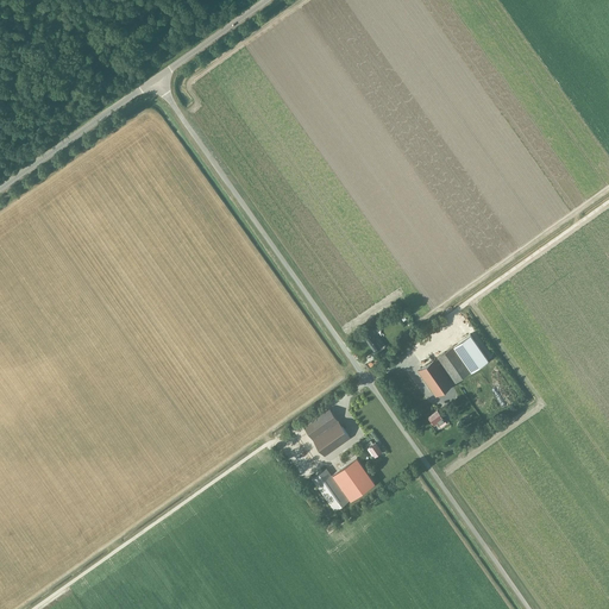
[(370,344),(376,340),(372,336),(381,330),(377,324),(370,327),(372,331),(364,337),(370,344)]
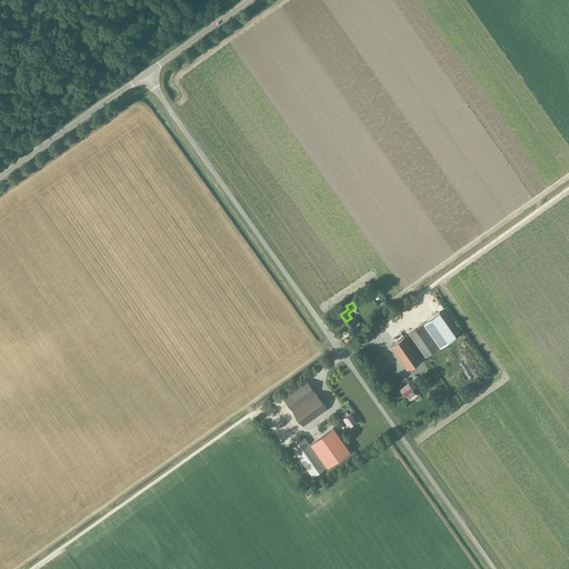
[(456,336),(439,312),(423,323),(440,347),(441,346),(442,347),(455,338),(455,337),(456,336)]
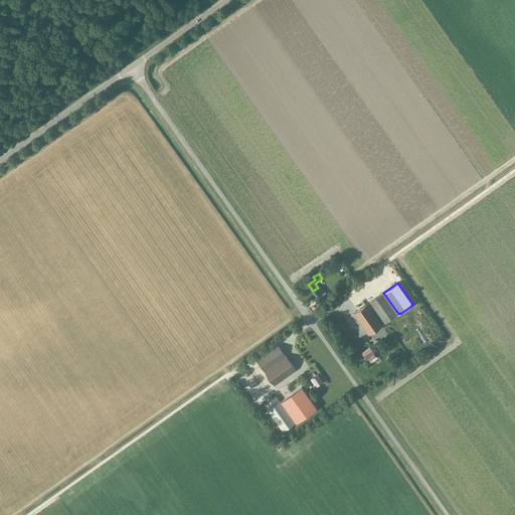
[(318,288),(313,291),(317,297),(322,294),(318,288)]
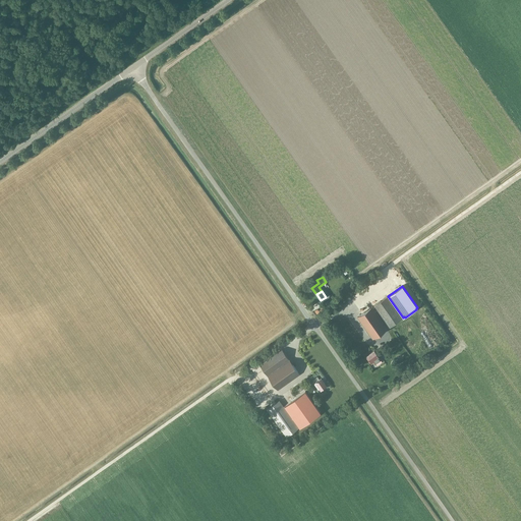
[(373,308),(375,310),(377,309),(389,328),(402,317),(387,296),(373,305),(374,306),(373,308)]
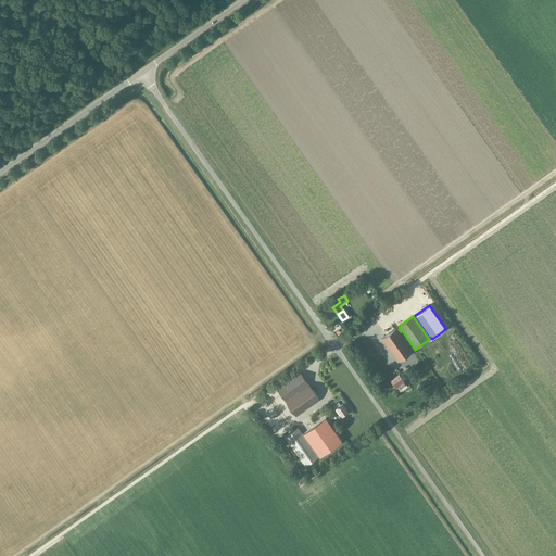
[(414,351),(401,331),(399,329),(397,327),(381,339),(397,362),(414,351)]
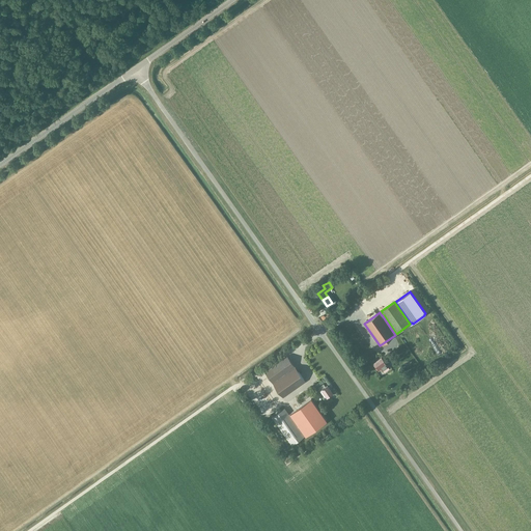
[(273,383),(295,366),(287,356),(264,372),(272,383),(273,383)]
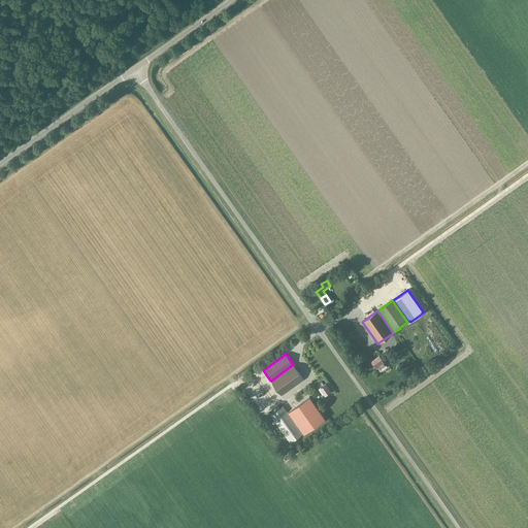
[(380,356),(371,361),(376,368),(378,366),(380,368),(385,364),(385,363),(387,361),(383,356),(381,357),(380,356)]
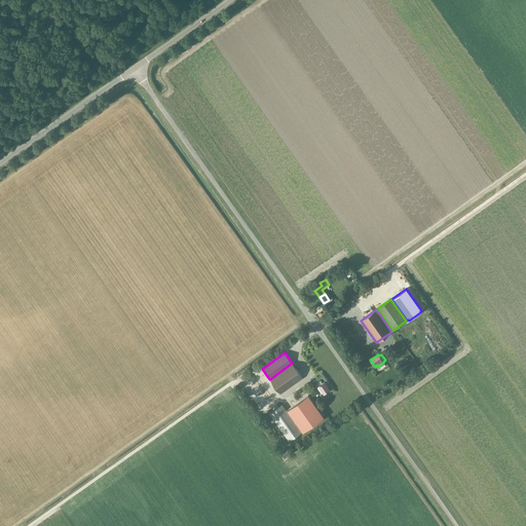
[(292,363),(270,379),(280,393),(302,378),(292,363)]
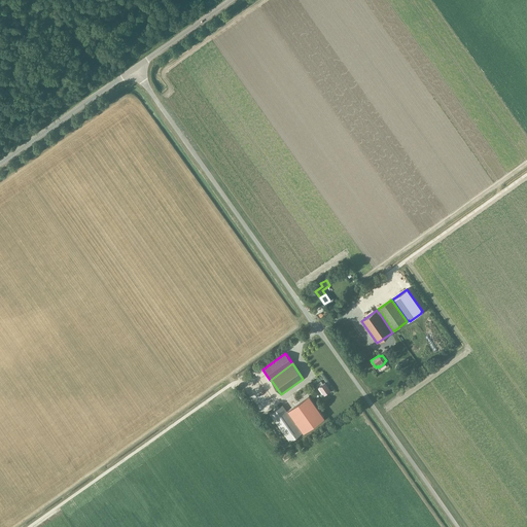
[(324,395),(330,390),(324,383),(323,384),(321,381),(315,385),(317,388),(319,387),(324,395)]
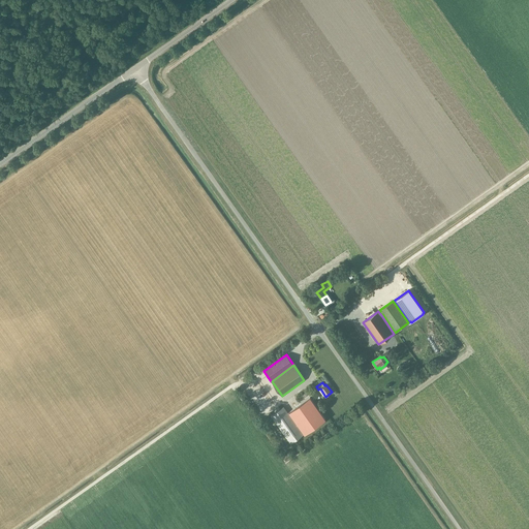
[(310,398),(288,412),(298,426),(303,434),(325,418),(310,398)]
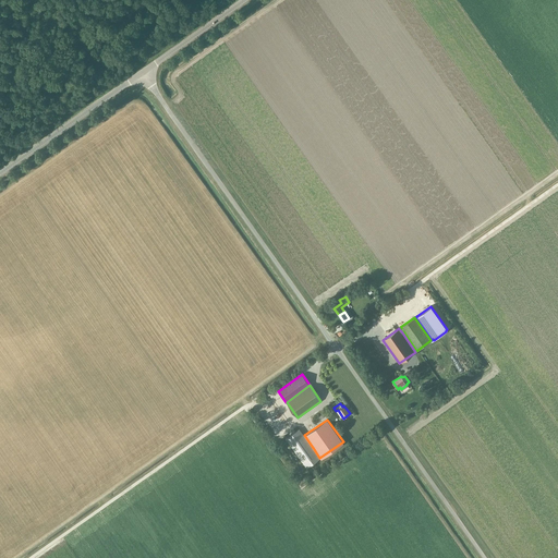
[(314,449),(304,435),(300,428),(286,438),(306,468),(319,458),(314,449)]
